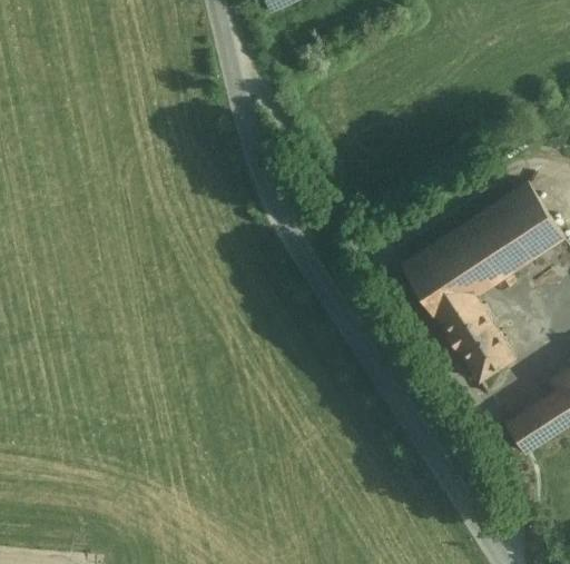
[(264,0),(272,16),(303,0),(264,0)]
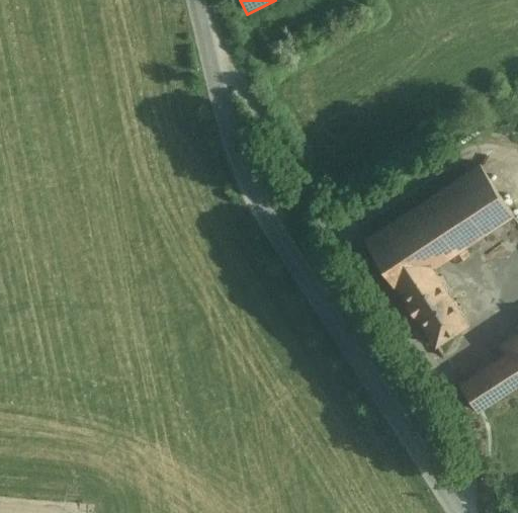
[(479,168),(364,243),(399,293),(433,271),(451,259),(463,251),(512,219),(479,168)]
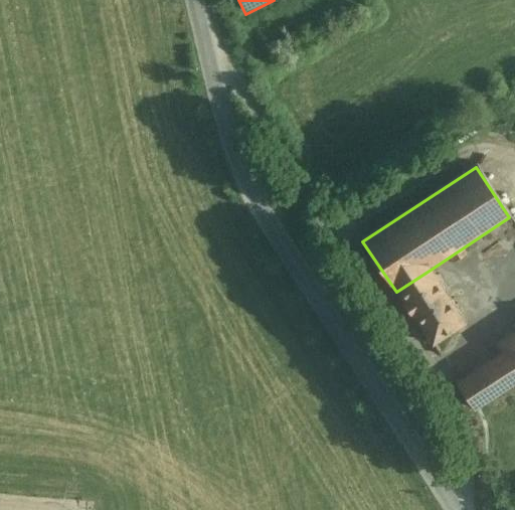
[(461,249),(449,258),(454,267),(466,259),(461,249)]
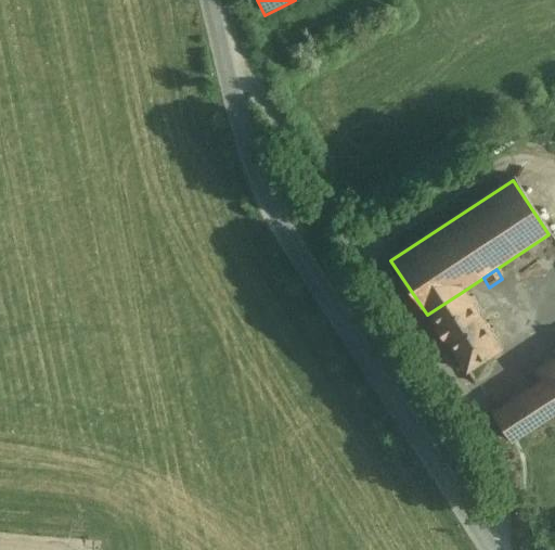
[(470,301),(464,291),(428,314),(437,328),(435,329),(443,342),(446,341),(467,373),(503,349),(491,332),(494,330),(490,323),(487,325),(481,316),(483,314),(474,299),(470,301)]
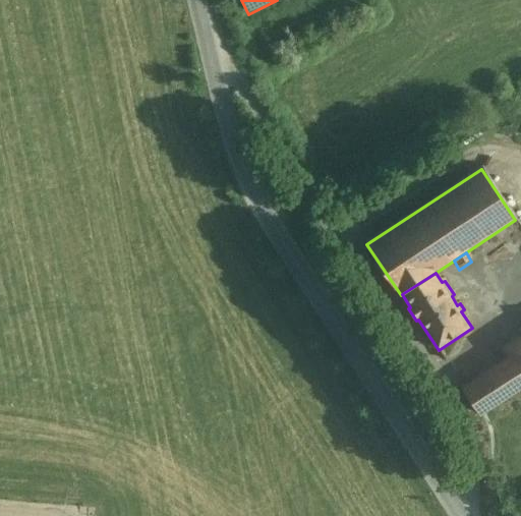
[(520,339),(504,351),(510,360),(520,377),(520,339)]
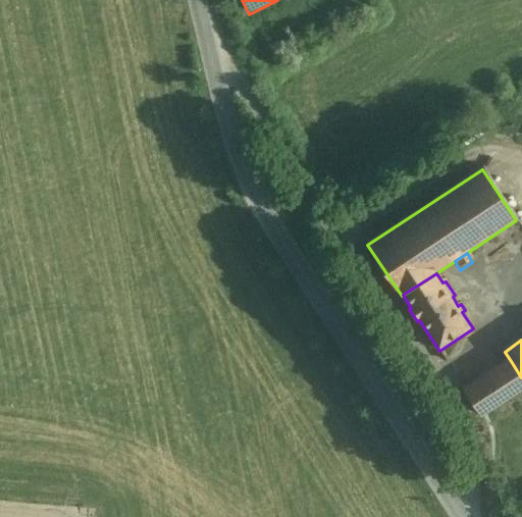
[(521,377),(511,361),(466,390),(465,388),(462,390),(480,418),(521,390),(521,377)]
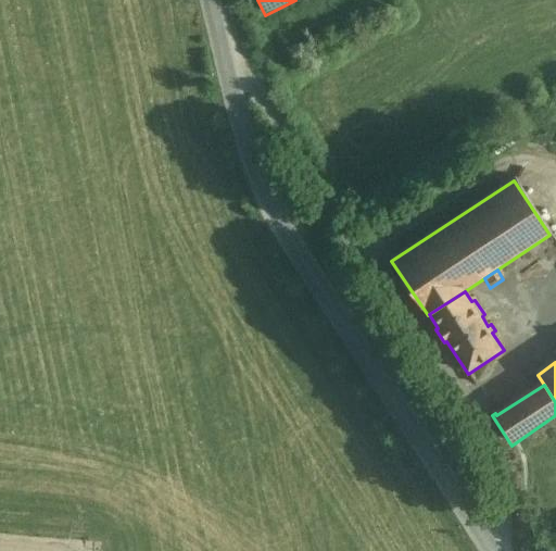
All buildings are outlined.
